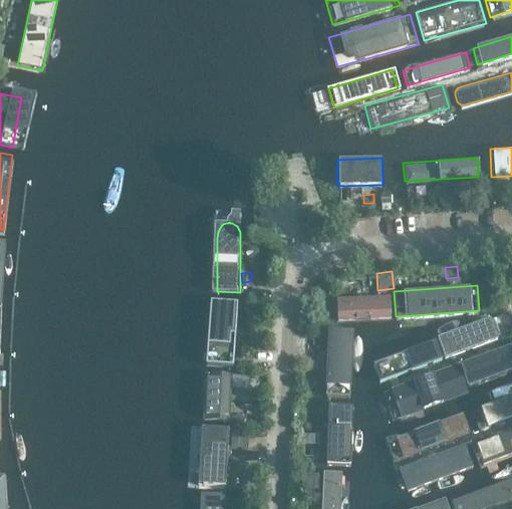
[(392,317),(392,293),(335,294),(336,318),(392,317)]
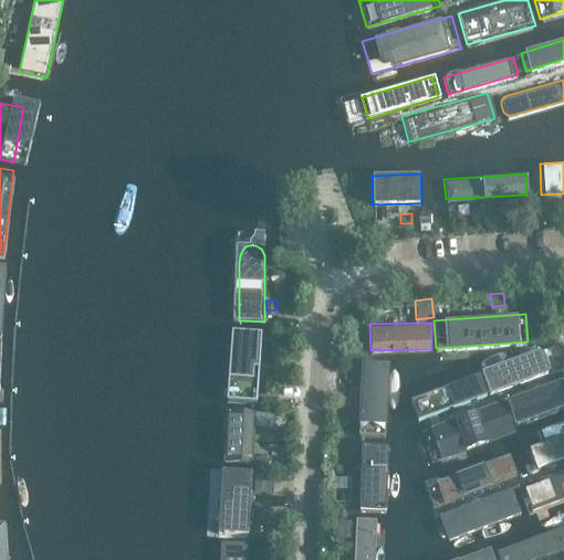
[(225,399),(259,401),(262,346),(228,344),(225,399)]
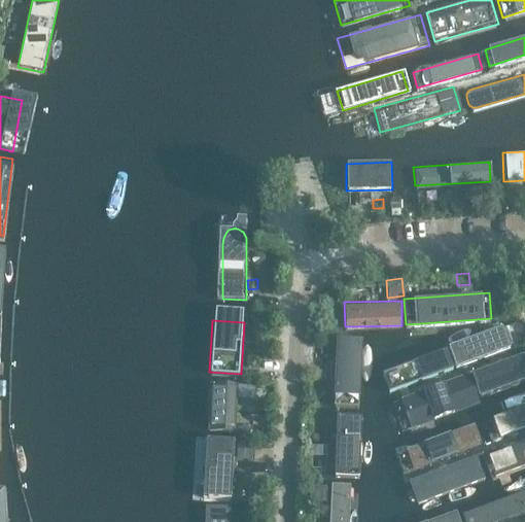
[(446,344),(453,367),(511,346),(502,323),(446,344)]
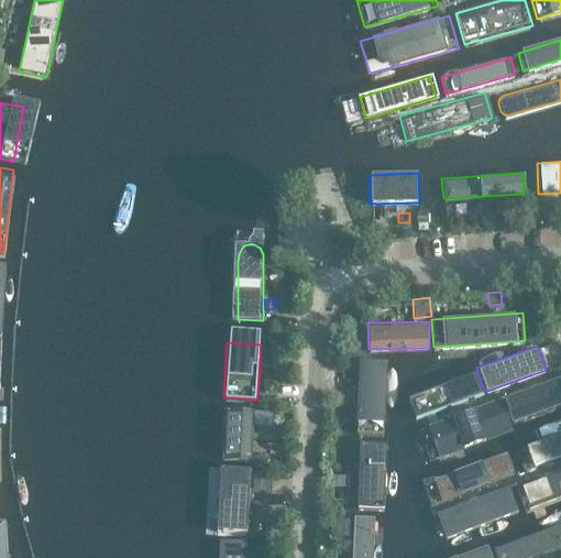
[(356,430),(386,431),(388,364),(359,363),(356,430)]
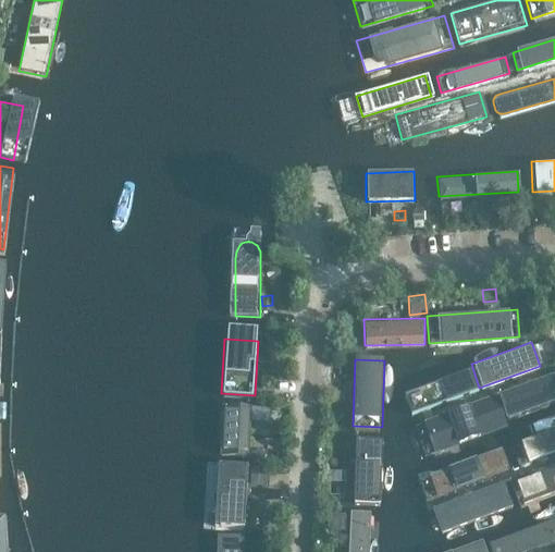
[(267,383),(268,364),(257,364),(256,382),(267,383)]
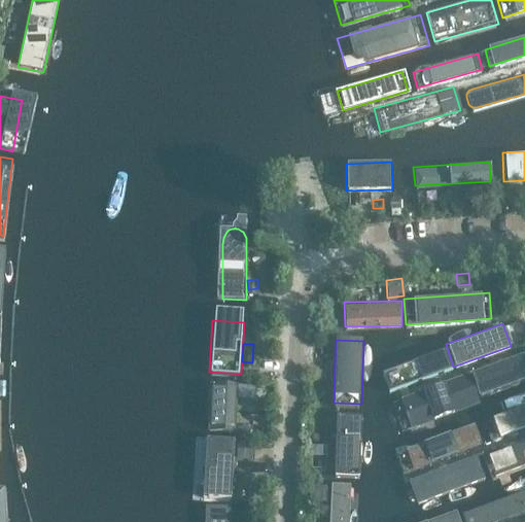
[(452,367),(446,349),(388,371),(394,388),(452,367)]
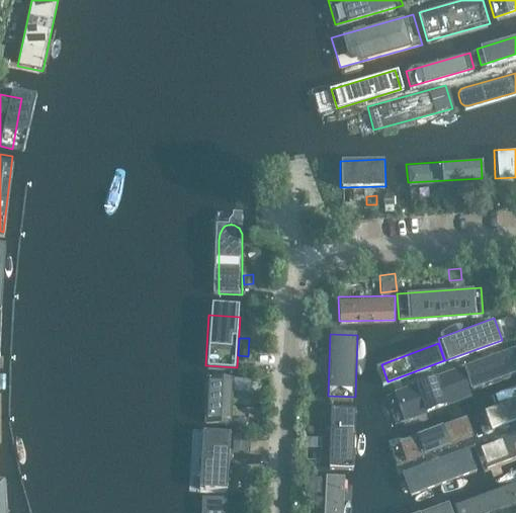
[(515,358),(510,343),(461,362),(470,386),(515,367),(515,358)]
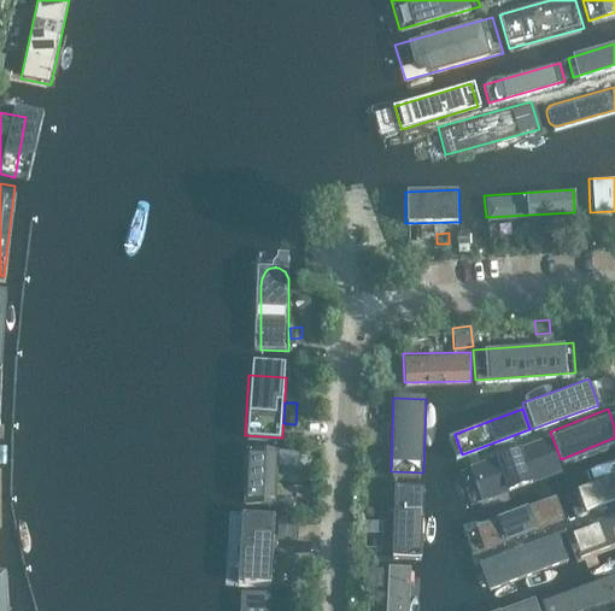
[(380,439),(380,429),(363,430),(363,440),(380,439)]
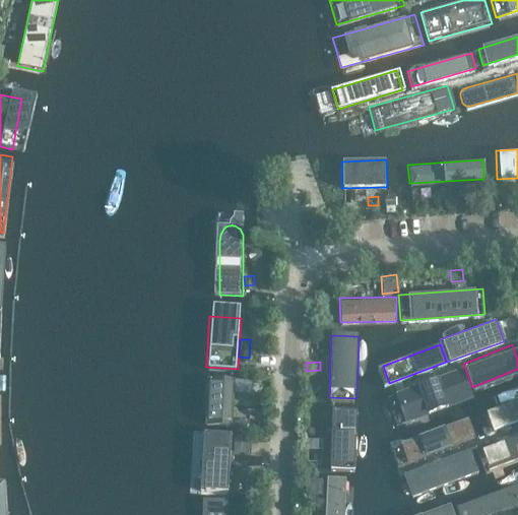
[(473,395),(463,365),(395,389),(406,420),(473,395)]
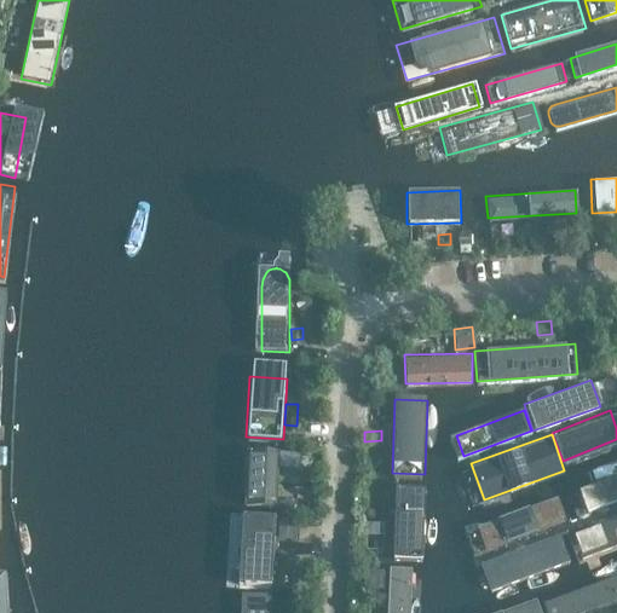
[(242,502),(278,503),(282,445),(246,443),(242,502)]
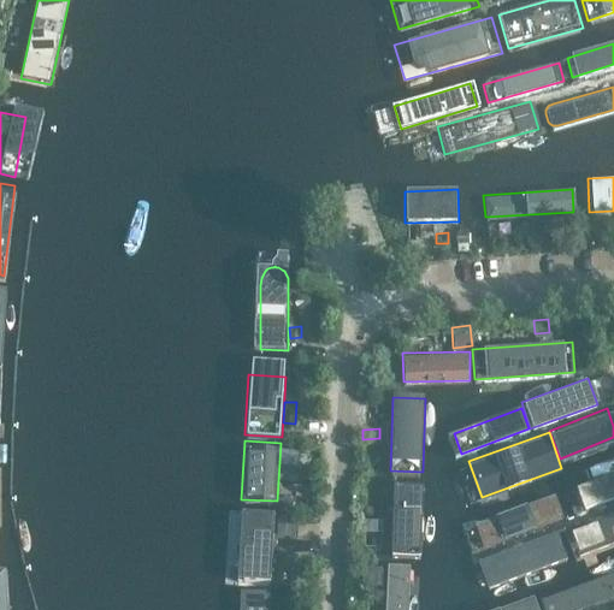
[(613,468),(564,487),(573,511),(613,496),(613,468)]
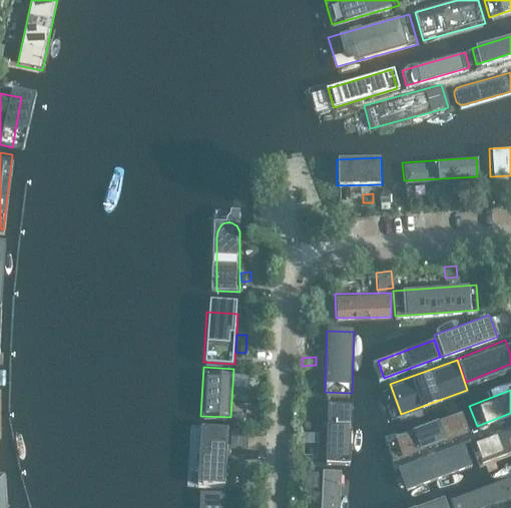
[(326,399),(325,459),(352,461),(353,399),(326,399)]
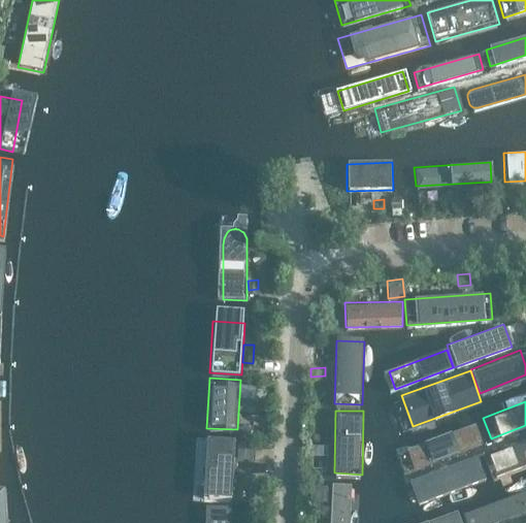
[(394,449),(402,471),(482,442),(473,419),(394,449)]
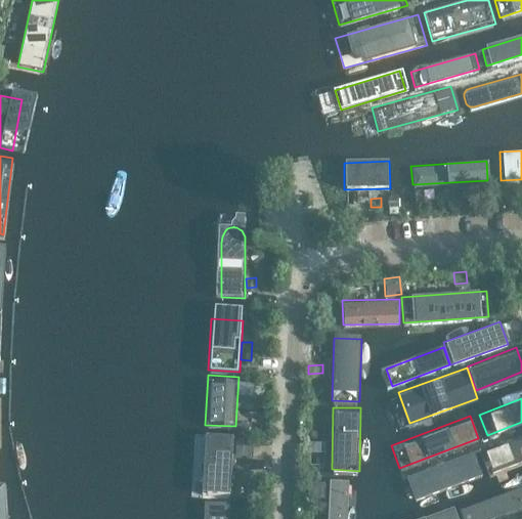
[(521,430),(482,445),(491,469),(521,458),(521,430)]
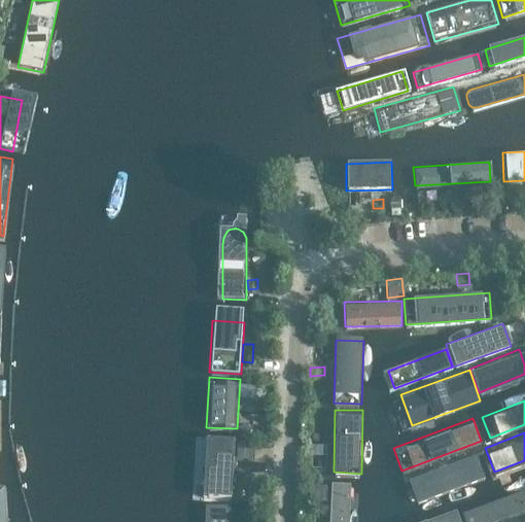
[(207,433),(204,494),(233,496),(236,436),(207,433)]
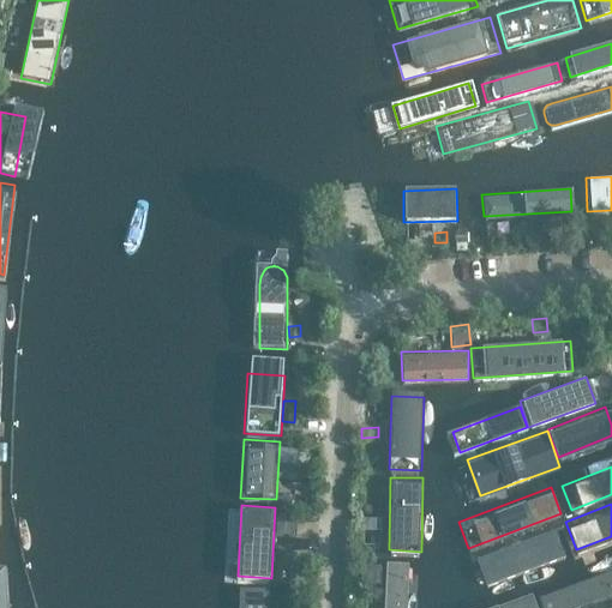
[(291,524),(291,512),(276,511),(276,523),(291,524)]
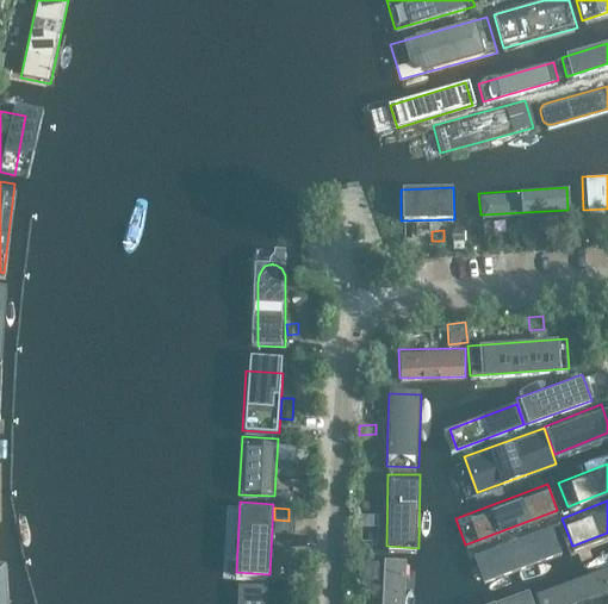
[(551,547),(544,528),(475,553),(482,573),(551,547)]
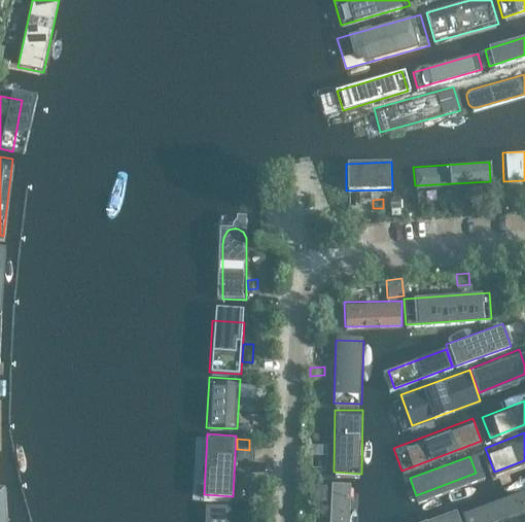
[(346,521),(348,480),(329,479),(327,521),(346,521)]
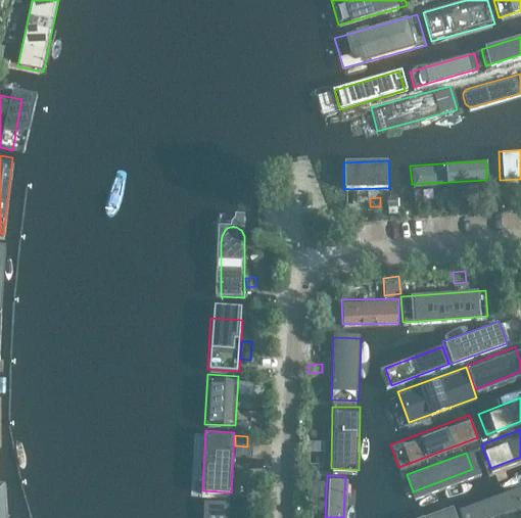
[(485,517),(520,505),(520,483),(459,507),(463,517),(485,517)]
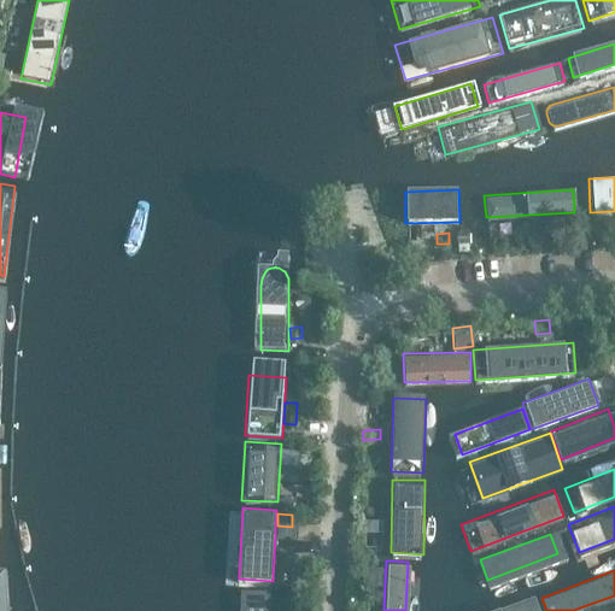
[(239,610),(270,610),(271,588),(240,588),(239,610)]
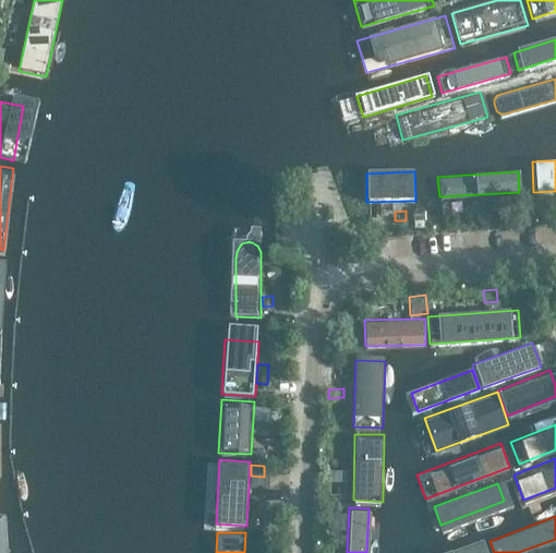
[(435,552),(487,552),(481,536),(435,552)]
